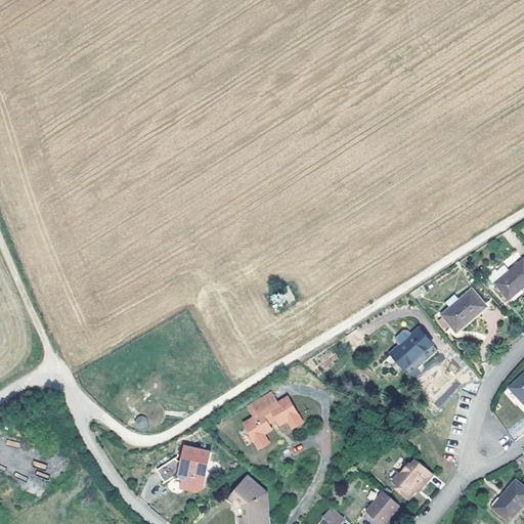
[(523,259),(495,282),(509,298),(523,286),(523,259)]
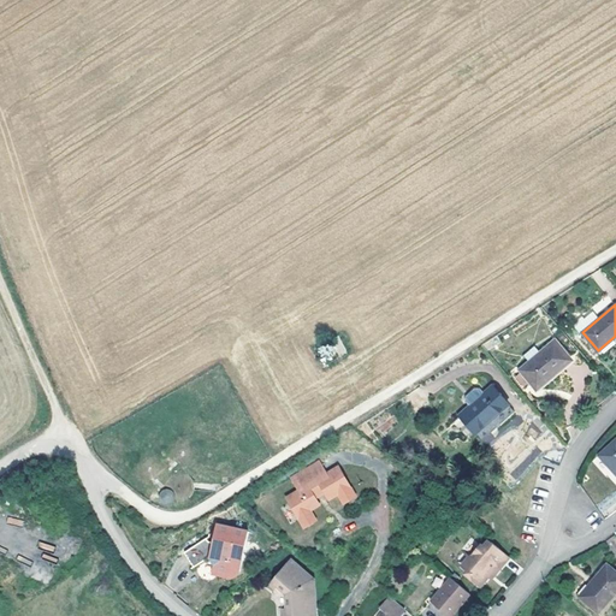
[(573,324),(578,331),(597,319),(593,312),(573,324)]
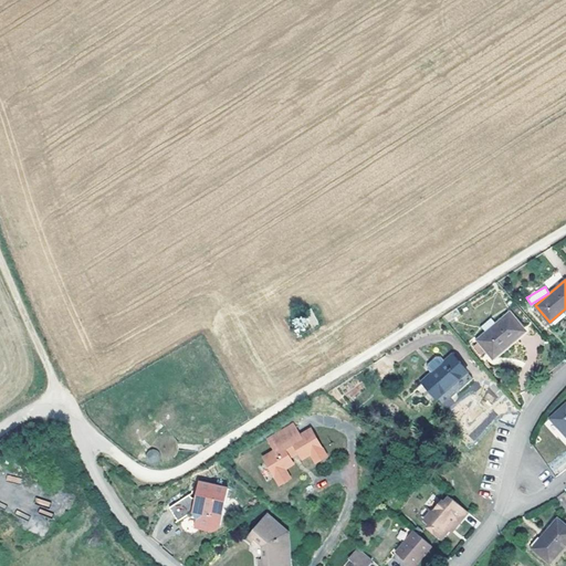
[(511,313),(498,324),(488,332),(479,339),(493,357),(525,331),(511,313)]
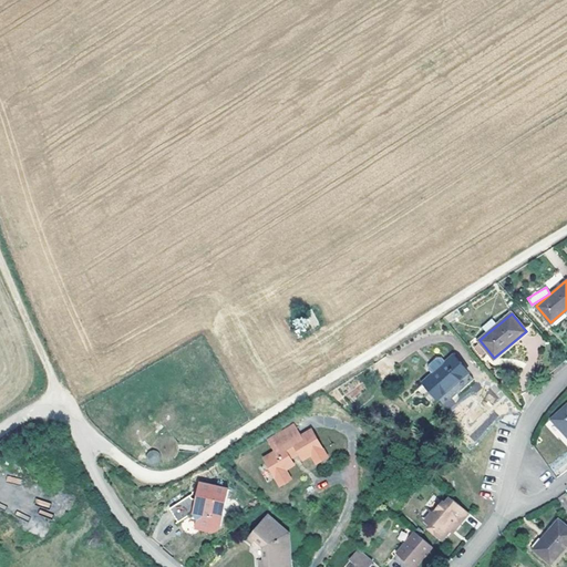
[(483,326),(488,332),(498,325),(493,318),(483,326)]
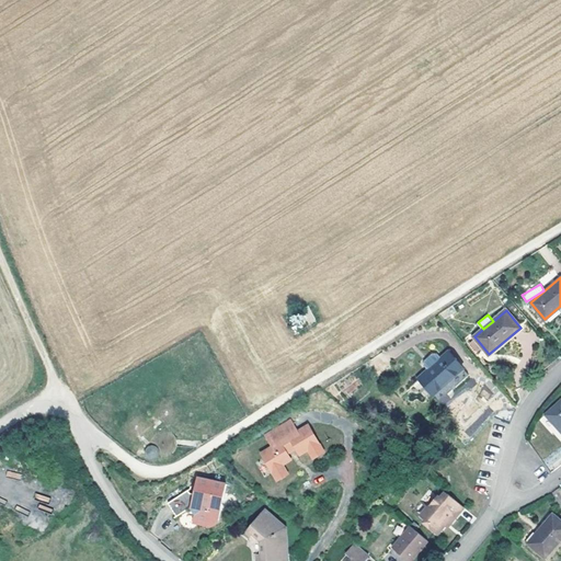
[(521,328),(489,354),(491,356),(523,330),(521,328)]
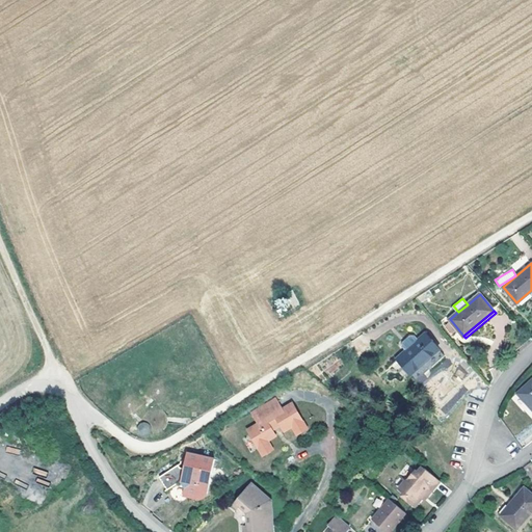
[(425,334),(397,358),(410,374),(439,349),(425,334)]
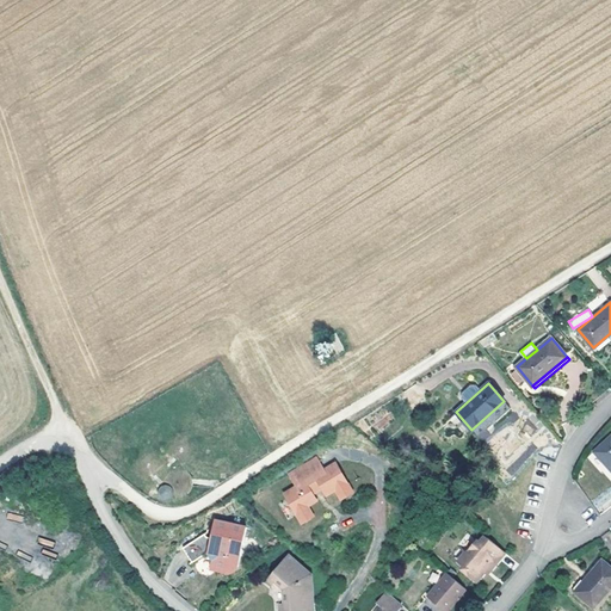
[(610,436),(594,451),(610,469),(610,436)]
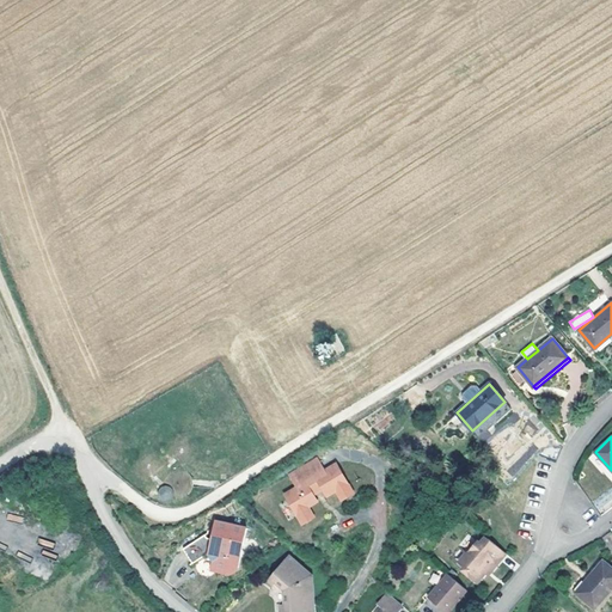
[(532,445),(507,470),(513,476),(538,451),(532,445)]
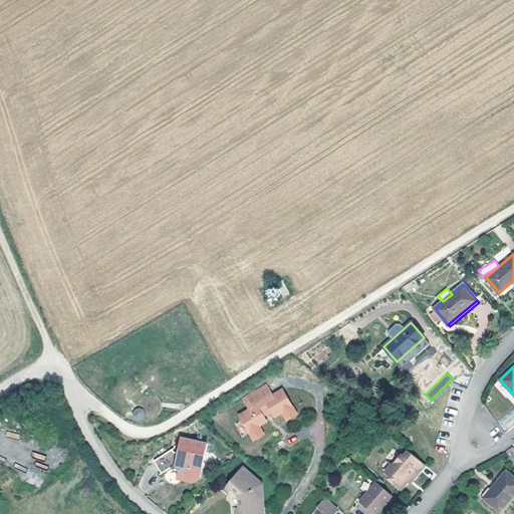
[(257,445),(267,438),(262,431),(269,426),(265,419),(268,417),(271,415),(276,421),(284,416),(289,423),(298,417),(282,393),(273,399),(267,392),(244,407),(249,415),(240,421),(257,445)]
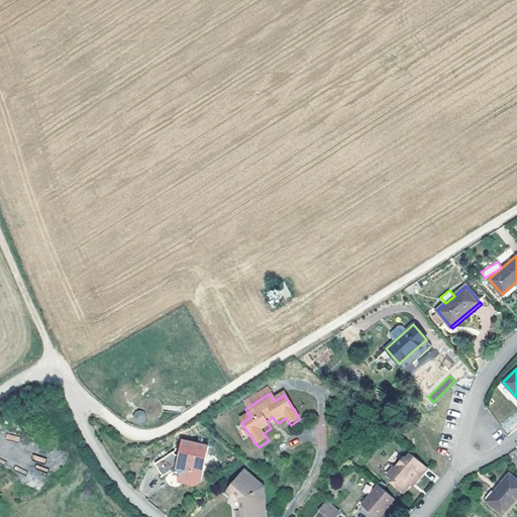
[(145,418),(145,416),(145,415),(144,413),(143,412),(141,411),(139,412),(137,412),(136,414),(136,415),(136,417),(136,419),(137,420),(139,421),(141,421),(142,421),(144,420),(145,418)]
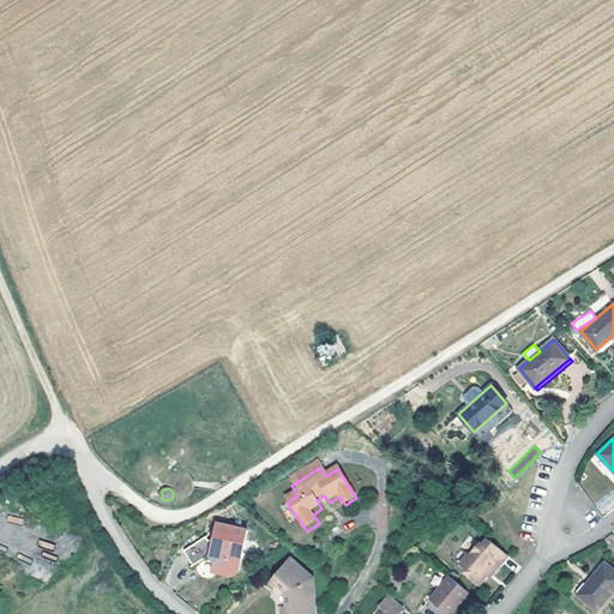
[(7,516),(6,521),(23,525),(24,519),(7,516)]
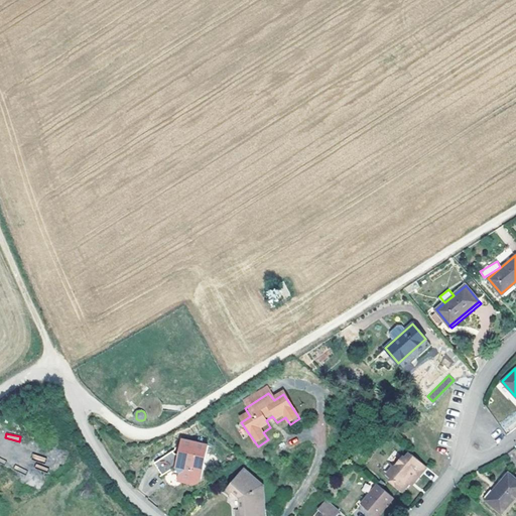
[(181,447),(160,453),(163,467),(178,464),(183,465),(185,468),(182,477),(197,482),(207,478),(218,446),(190,437),(186,450),(182,449),(181,447)]
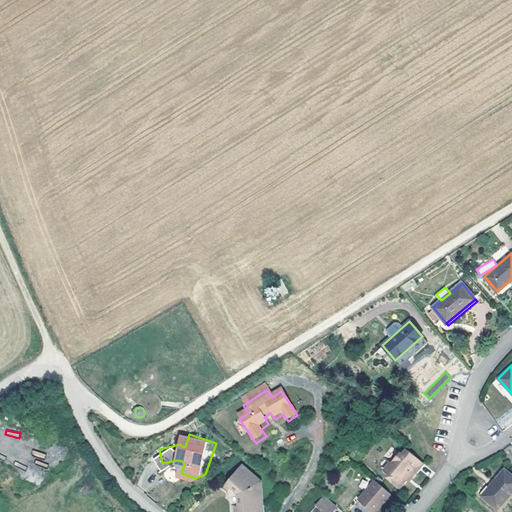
[(399,490),(411,476),(416,470),(418,473),(425,465),(407,450),(402,456),(401,454),(391,465),(385,473),(394,481),(392,484),(399,490)]
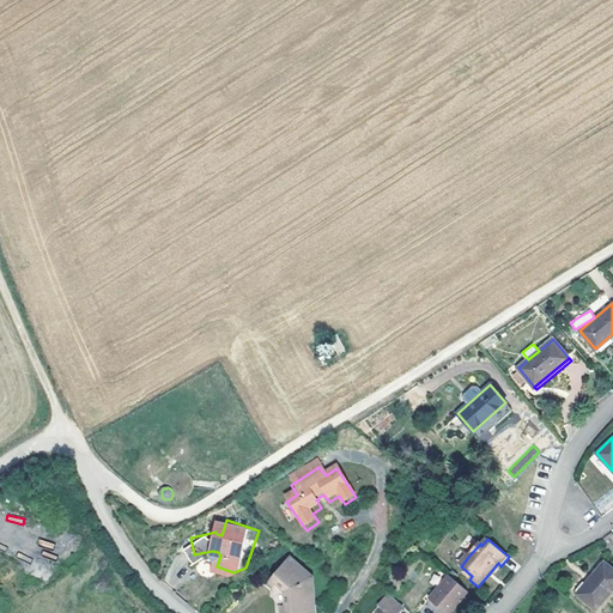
[(453,559),(461,566),(468,557),(460,551),(453,559)]
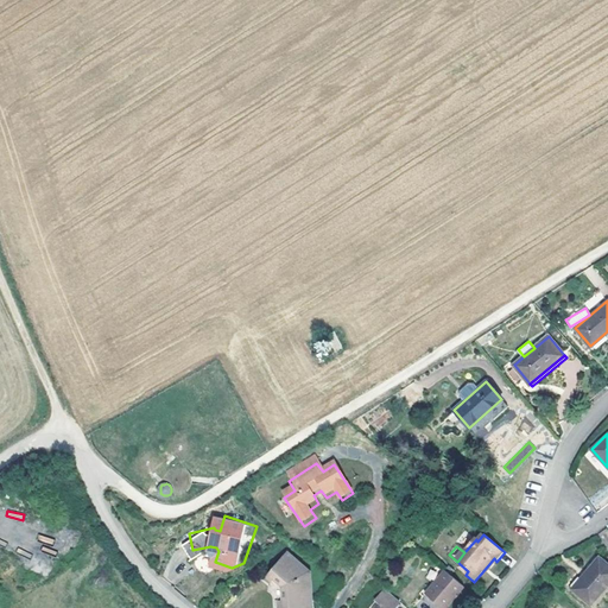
[(607,564),(599,557),(572,588),(590,605),(607,583),(607,564)]
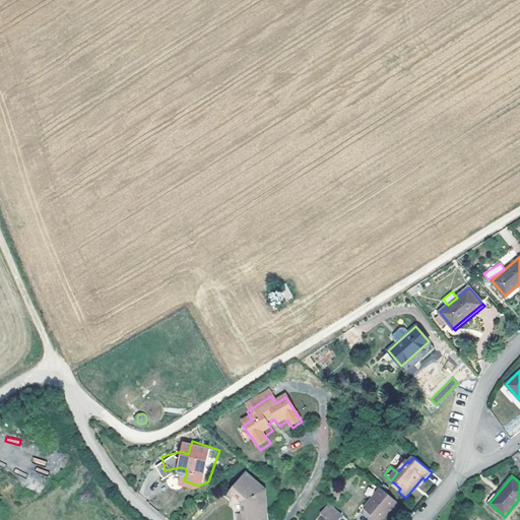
[(253,480),(237,494),(245,505),(243,507),(243,514),(246,517),(245,519),(264,519),(266,513),(268,513),(270,500),(253,480)]
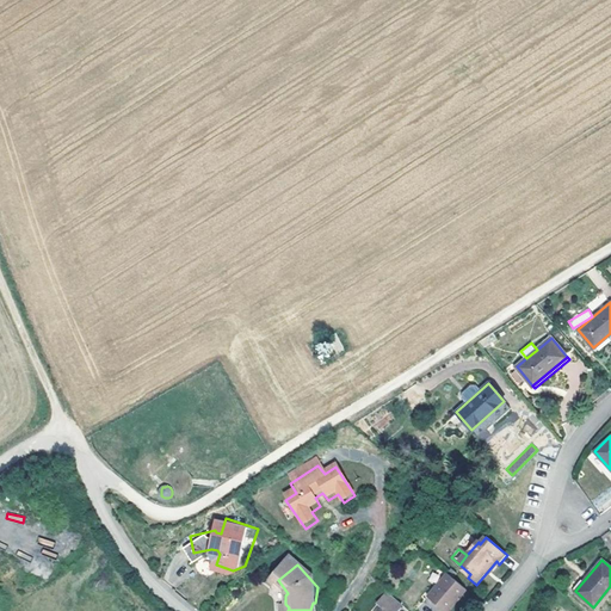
[(466,590),(445,572),(425,596),(443,610),(446,610),(458,598),(466,590)]
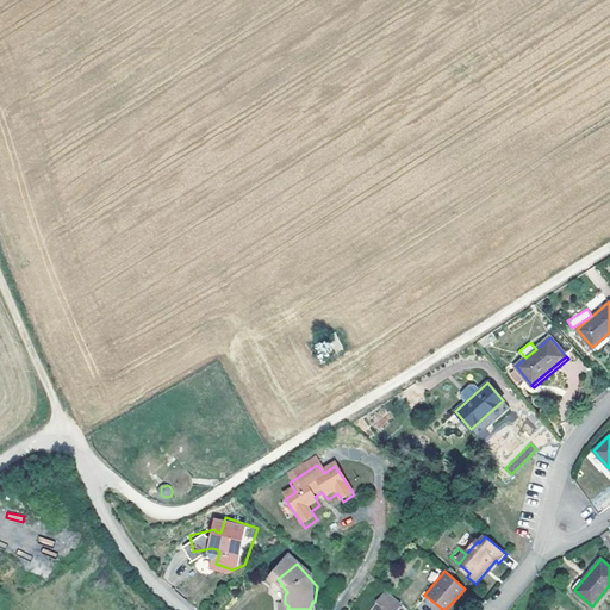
[(398,609),(402,605),(387,593),(377,605),(381,609),(398,609)]
